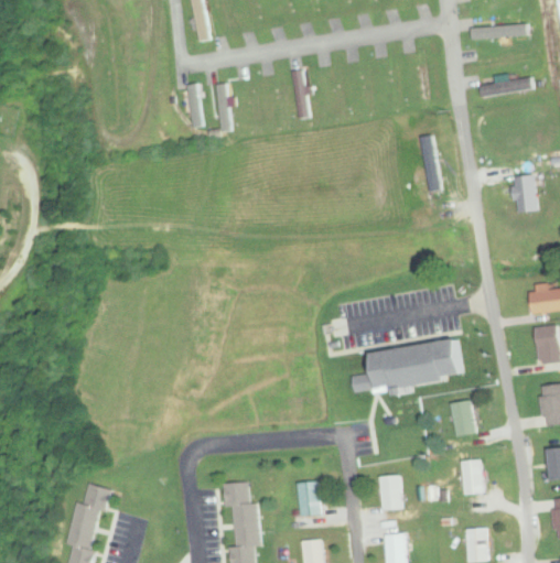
[(190,0),(196,42),(207,40),(202,0),(190,0)]
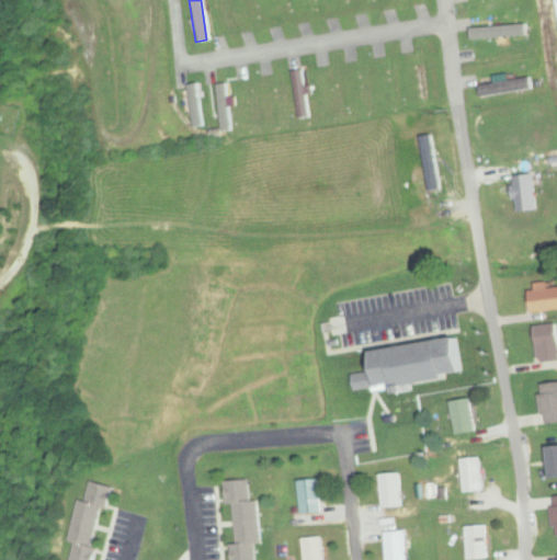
[(526,33),(524,21),(469,27),(472,40),(526,33)]
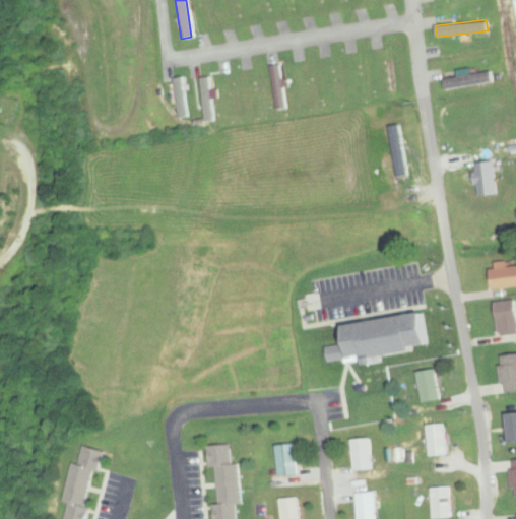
[(266,66),(274,110),(285,108),(276,64),(266,66)]
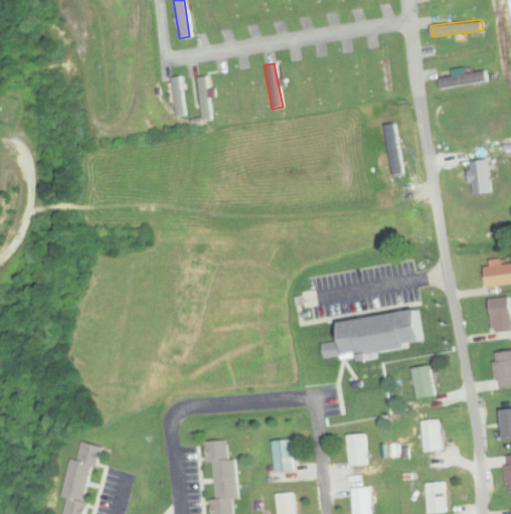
[(486,81),(484,70),(437,78),(439,90),(486,81)]
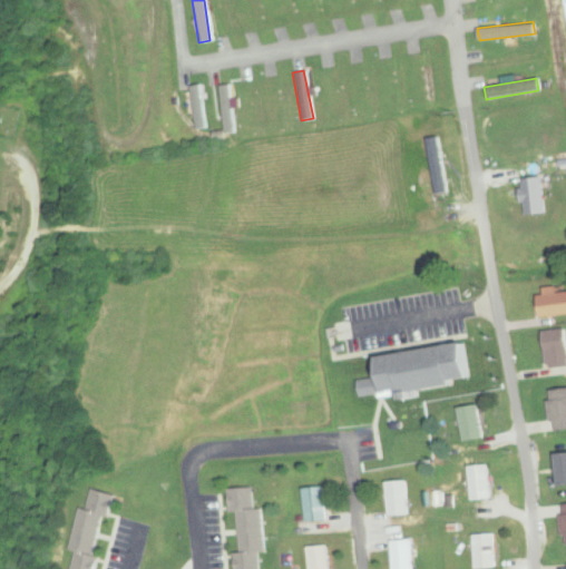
[(191,128),(202,127),(198,86),(186,87),(191,128)]
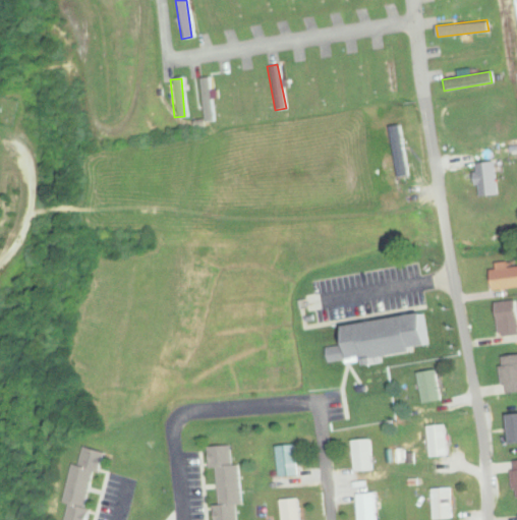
[(344,324),(346,347),(329,349),(329,356),(347,354),(347,359),(416,351),(415,347),(431,346),(427,314),(344,324)]
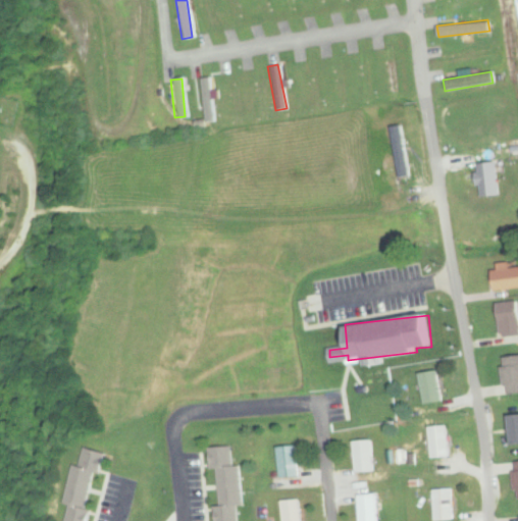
[(517,393),(517,355),(500,357),(503,394),(517,393)]
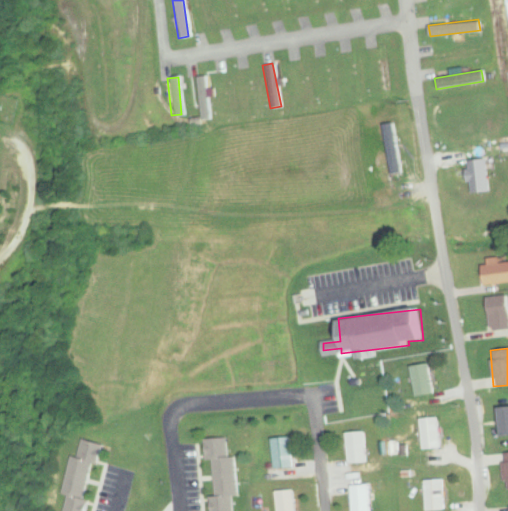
[(432,393),(428,363),(409,366),(414,396),(432,393)]
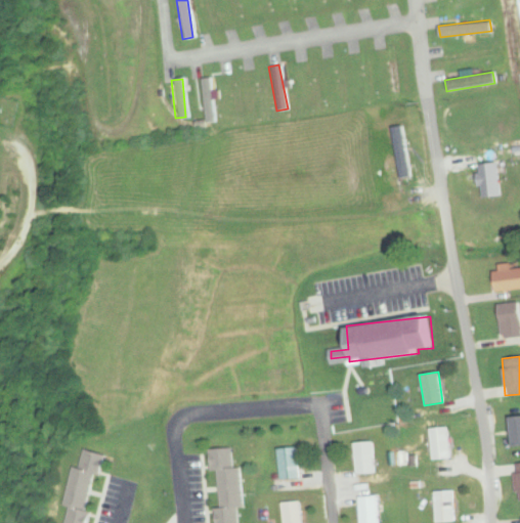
[(519,445),(519,416),(511,416),(511,445),(519,445)]
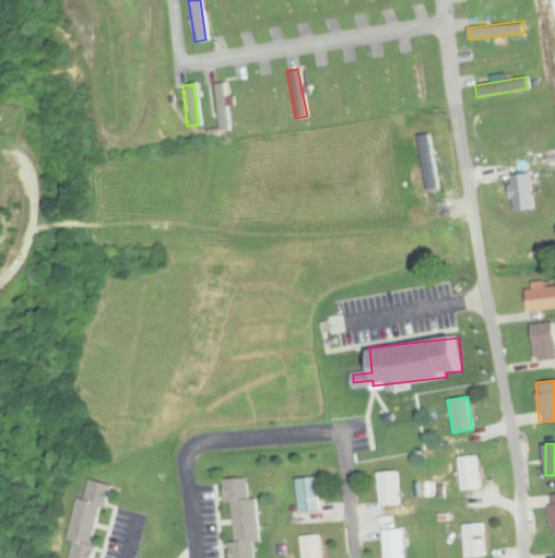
[(479,490),(479,456),(458,456),(458,490),(479,490)]
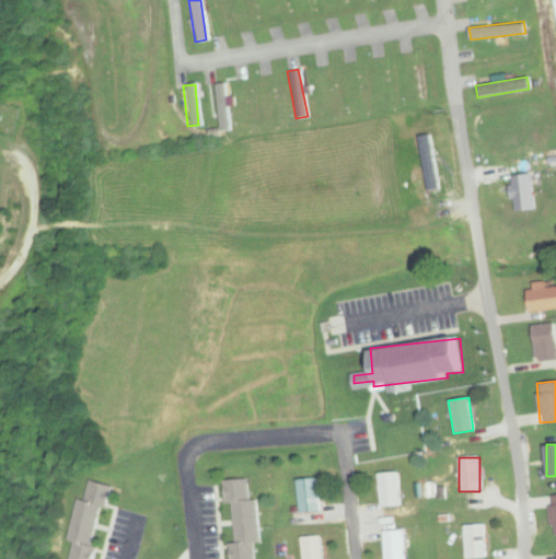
[(378,473),(378,505),(398,505),(398,473),(378,473)]
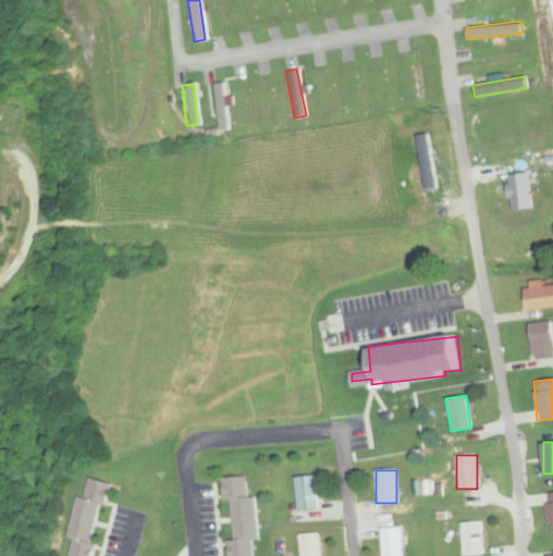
[(316,476),(295,476),(295,509),(316,509),(316,476)]
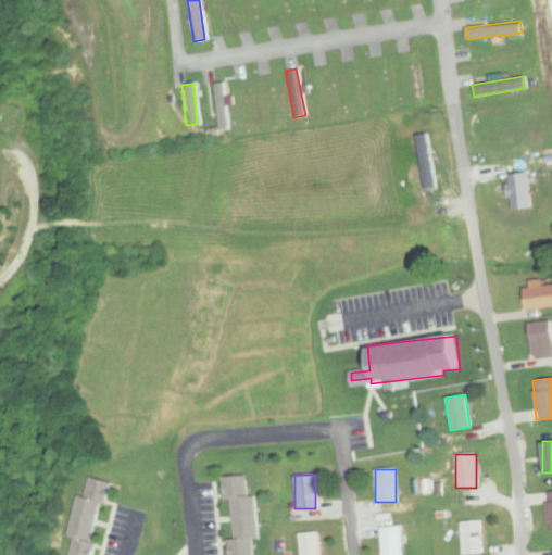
[(230,499),(231,539),(226,539),(226,554),(254,554),(252,494),(248,495),(248,476),(222,476),(223,500),(230,499)]
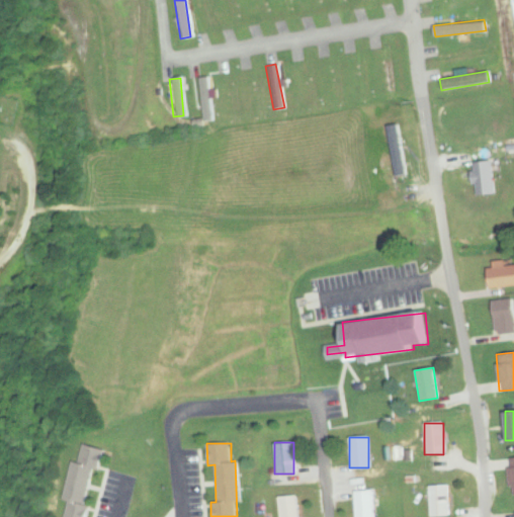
[(60,500),(64,501),(60,516),(81,516),(93,468),(98,470),(103,449),(81,444),(77,462),(69,460),(60,500)]
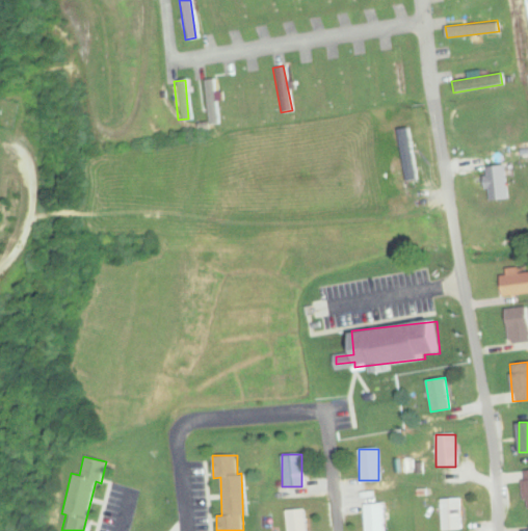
[(459,498),(440,499),(441,530),(460,530),(459,498)]
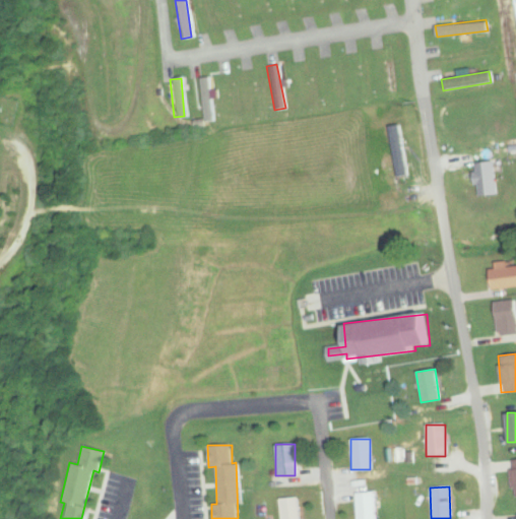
[(374,518),(375,493),(355,493),(353,518),(374,518)]
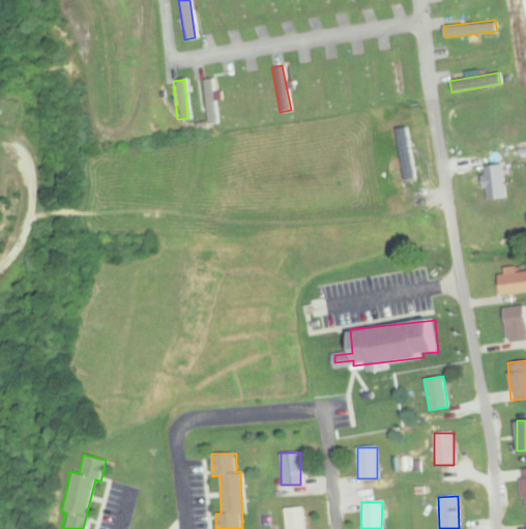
[(284,528),(303,528),(303,507),(284,507),(284,528)]
